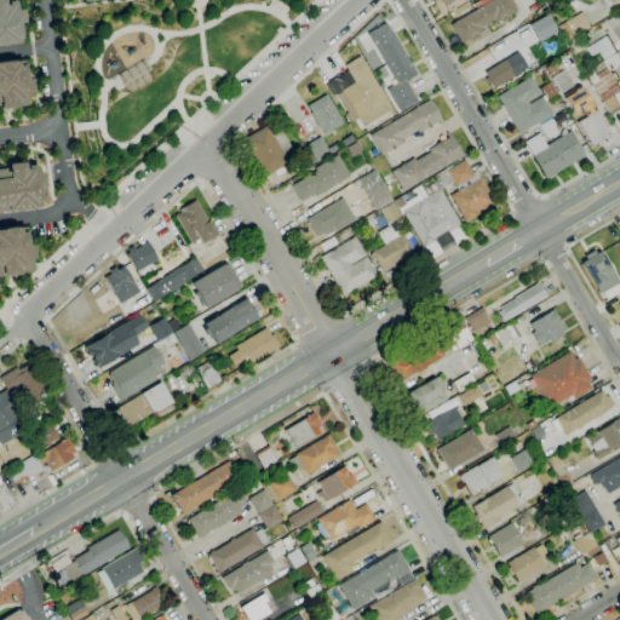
[(0,0),(0,45),(9,45),(9,44),(18,42),(18,40),(21,40),(18,24),(22,24),(21,10),(15,10),(13,0),(1,3),(1,0),(0,0)]
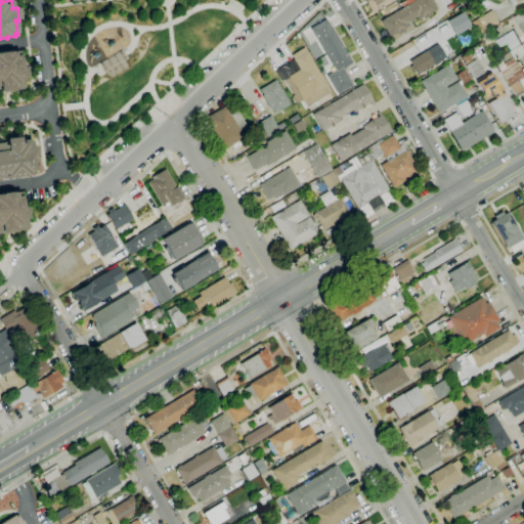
[(392,0),(372,13),(364,1),(365,0),(392,0)]
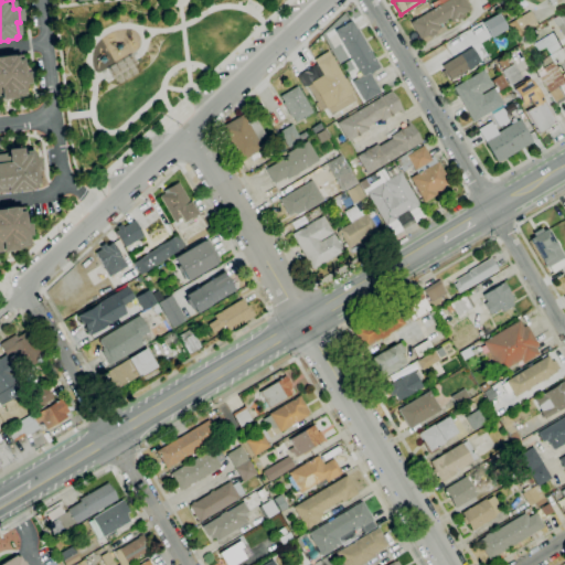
[(419,40),(409,23),(447,0),(464,0),(470,10),(462,14),(464,18),(457,21),(456,19),(450,22),(448,19),(438,25),(439,29),(434,31),(436,34),(429,38),(428,35),(419,40)]
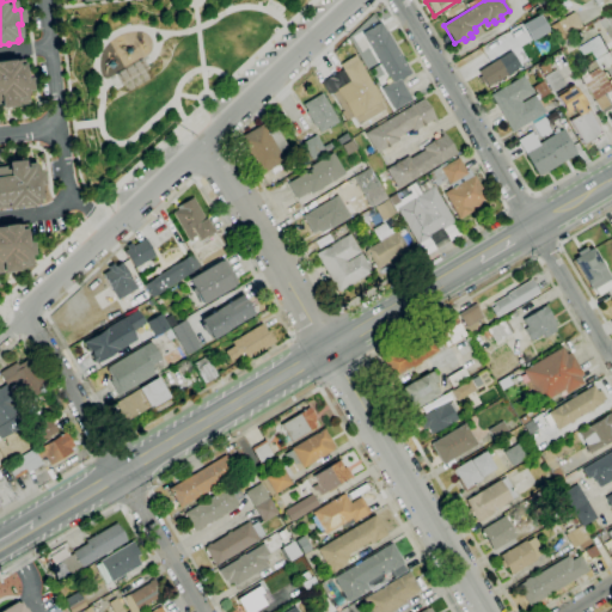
[(558,42),(550,26),(574,12),(582,28),(558,42)]
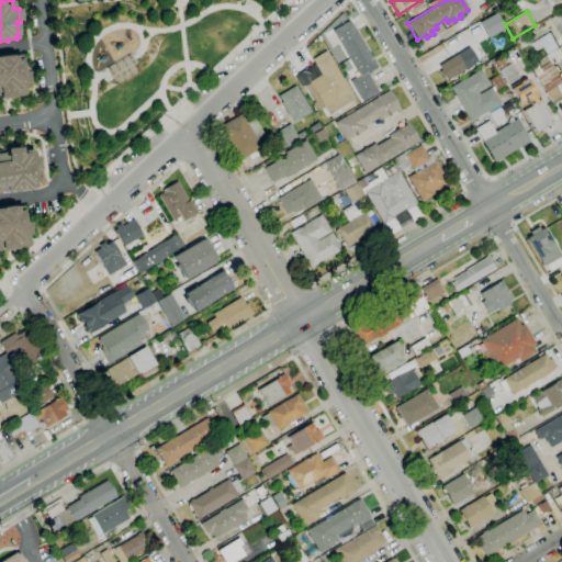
[(561,35),(561,36),(554,24),(553,25),(550,20),(561,12),(561,35)]
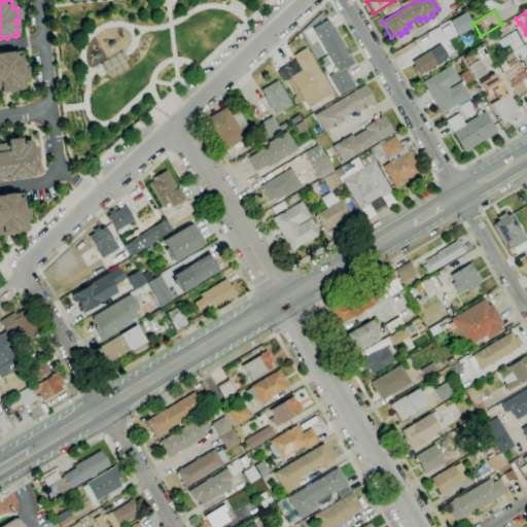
[(340,96),(327,76),(337,71),(311,29),(326,20),(326,21),(327,20),(332,28),(354,64),(345,69),(354,86),(340,96)]
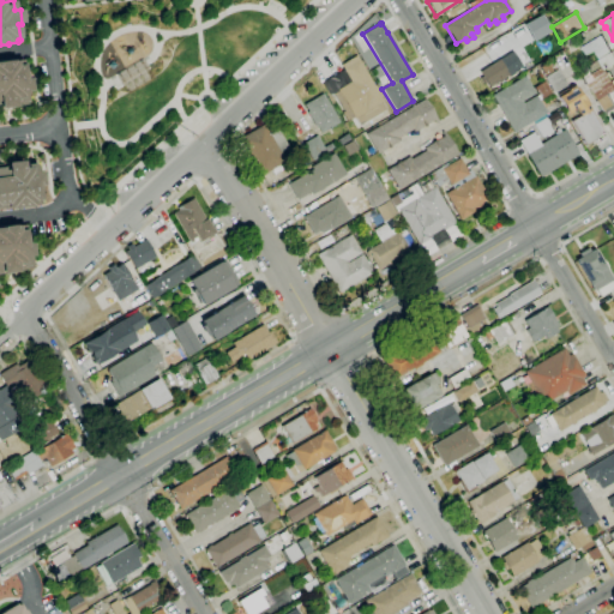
[(597,59),(593,52),(585,56),(581,48),(600,36),(609,52),(597,59)]
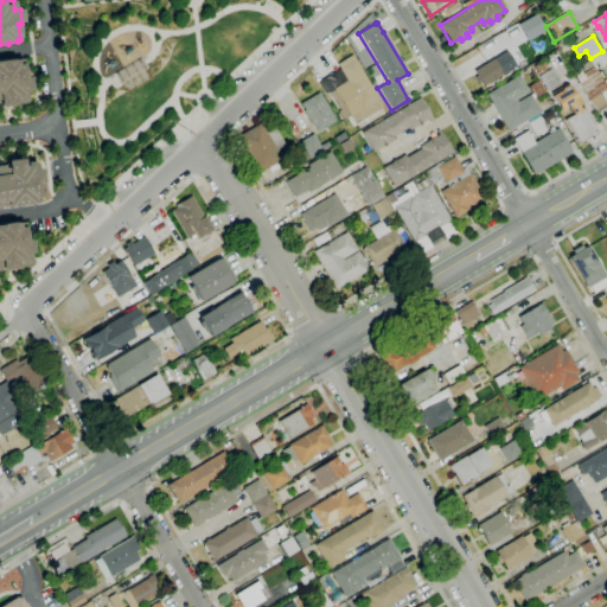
[(589,100),(572,71),(579,68),(582,75),(594,66),(590,61),(606,50),(606,64),(598,70),(606,85),(606,88),(600,94),(589,100)]
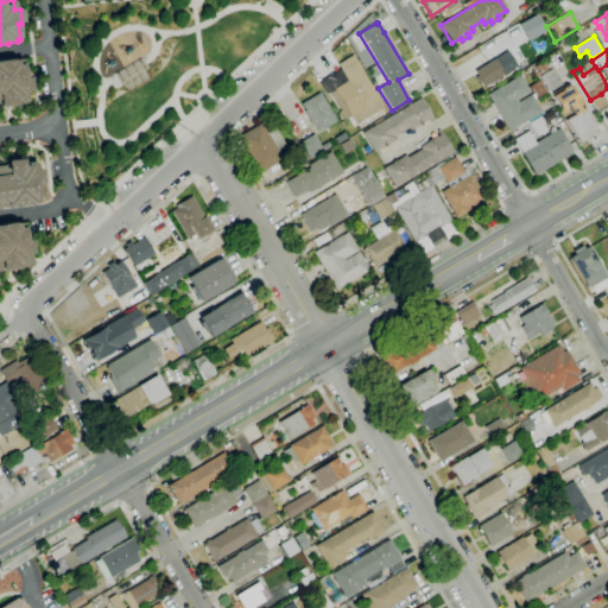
[(483,87),(481,82),(479,84),(475,78),(477,76),(474,71),(494,59),(507,51),(517,67),(510,71),(511,73),(504,76),(504,75),(483,87)]
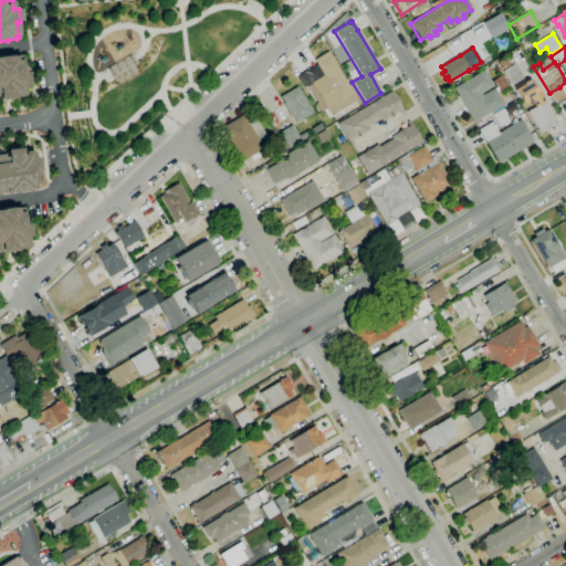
[(332,116),(327,109),(327,111),(326,108),(320,113),(315,105),(317,103),(306,87),(304,88),(296,76),(316,64),(314,60),(327,52),(354,94),(352,95),(356,101),(332,116)]
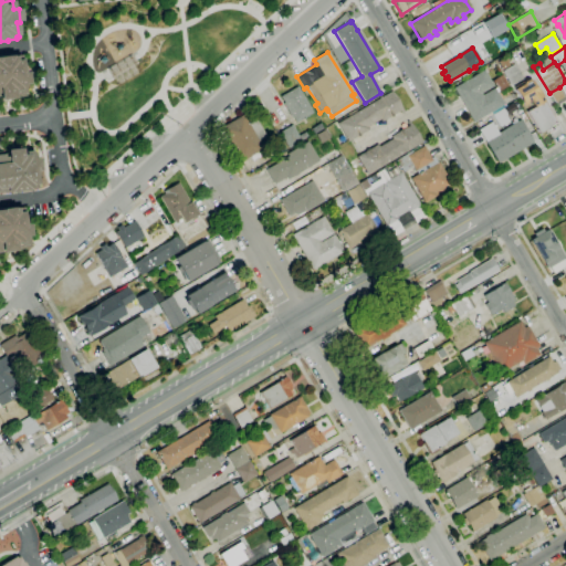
[(0,56),(10,55),(19,54),(20,58),(21,58),(23,72),(25,72),(28,84),(23,85),(24,93),(23,93),(24,96),(16,97),(16,94),(13,94),(14,97),(0,98),(0,56)]
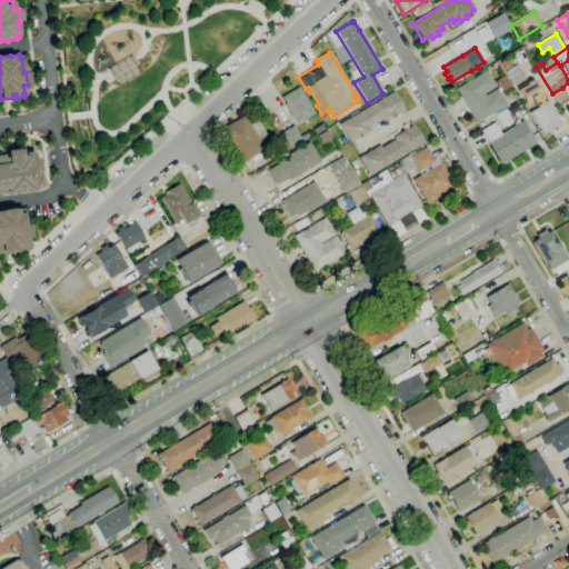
[(513,87),(503,72),(516,65),(525,79),(513,87)]
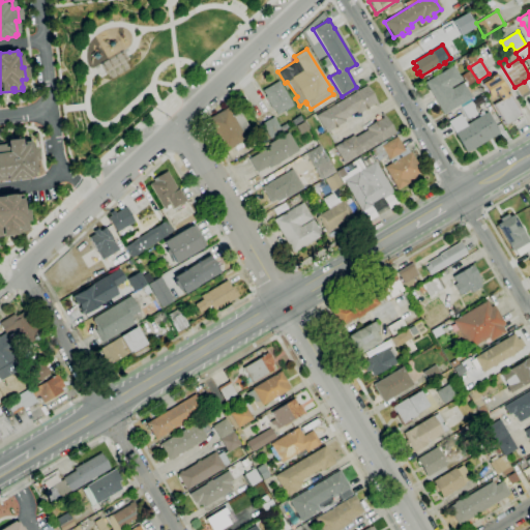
[(443,115),(424,83),(452,65),(462,81),(450,88),(451,89),(463,83),(471,98),(443,115)]
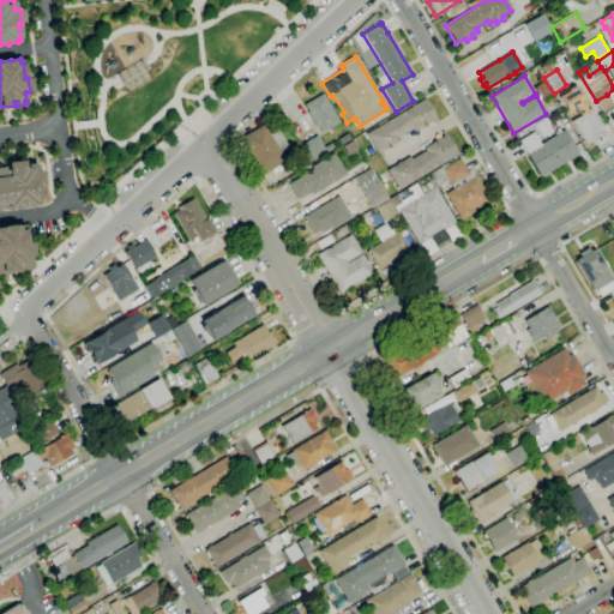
[(541,100),(534,88),(545,82),(552,94),(541,100)]
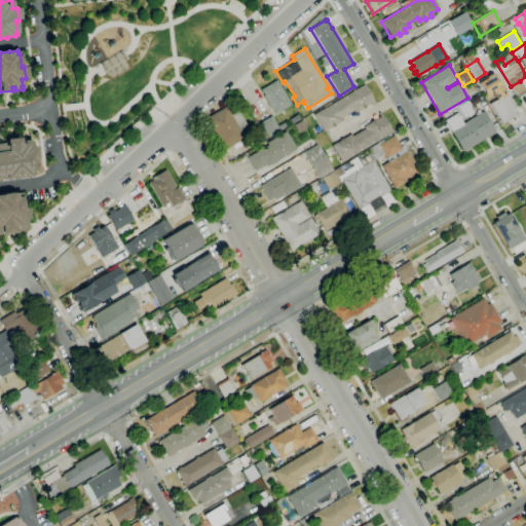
[(508,125),(505,122),(501,124),(489,104),(497,100),(494,96),(491,98),(489,95),(485,98),(477,83),(485,78),(486,76),(490,74),(493,75),(497,83),(499,82),(502,87),(506,95),(505,95),(517,115),(513,118),(515,121),(508,125)]
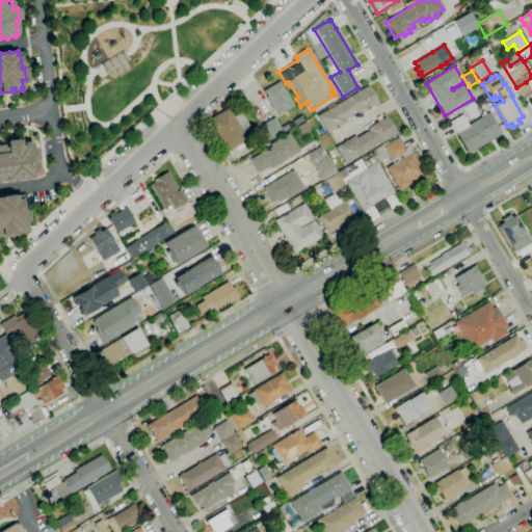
[(277,116),(274,110),(273,110),(266,97),(263,91),(280,81),(294,106),(277,116)]
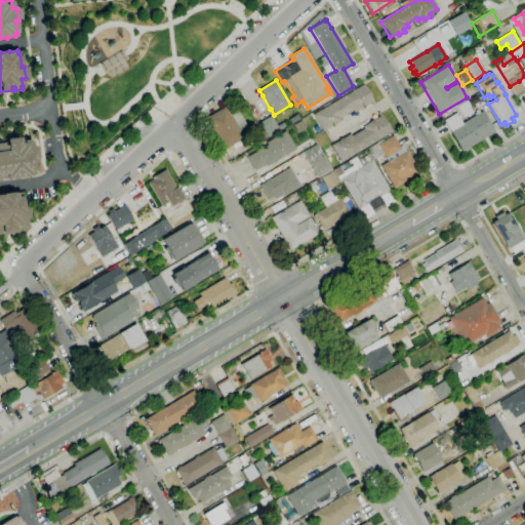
[(519,81),(524,92),(517,97),(510,86),(519,81)]
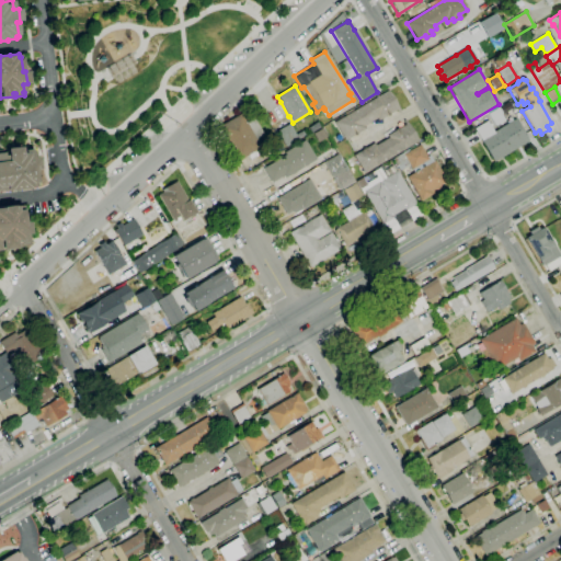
[(344,141),(333,123),(388,91),(401,112),(399,113),(397,110),(378,121),(377,118),(364,126),(365,128),(344,141)]
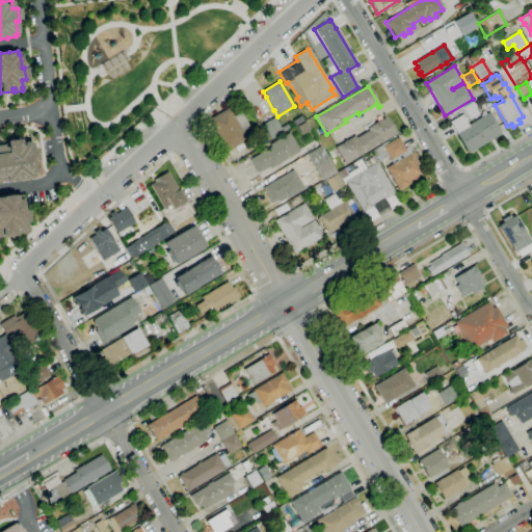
[(469,120),(462,108),(473,102),(477,108),(475,109),(478,114),(469,120)]
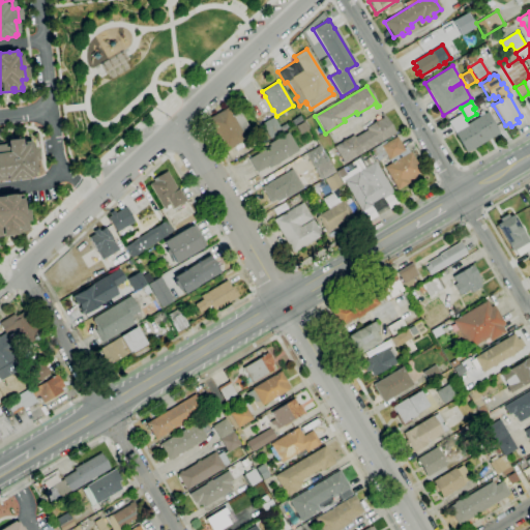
[(225,152),(206,120),(227,108),(232,116),(240,112),(249,128),(242,134),(245,140),(240,143),(243,148),(236,152),(234,147),(225,152)]
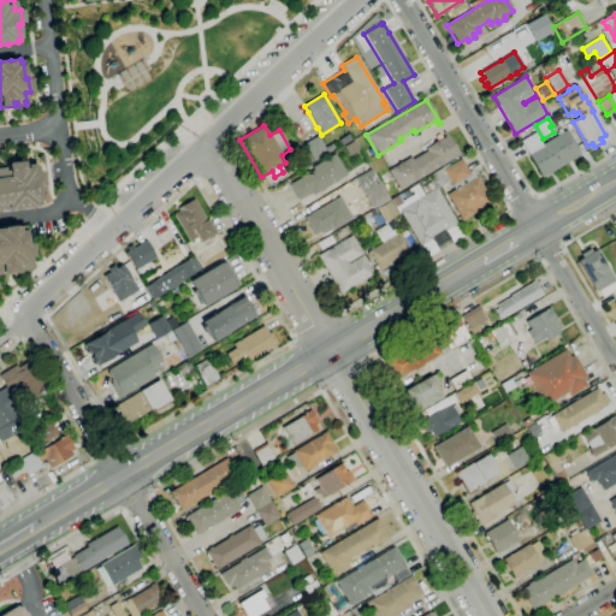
[(542,178),(520,142),(534,134),(542,146),(557,136),(556,134),(558,132),(557,130),(560,129),(562,132),(567,131),(580,155),(542,178)]
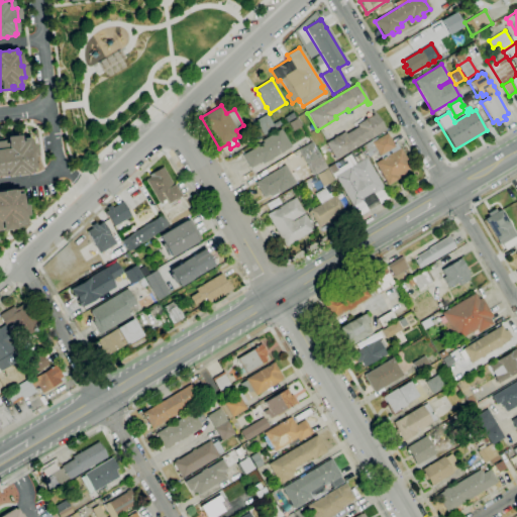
[(335,160),(325,143),(344,132),(346,134),(357,127),(356,125),(373,115),(371,111),(374,110),(385,130),(335,160)]
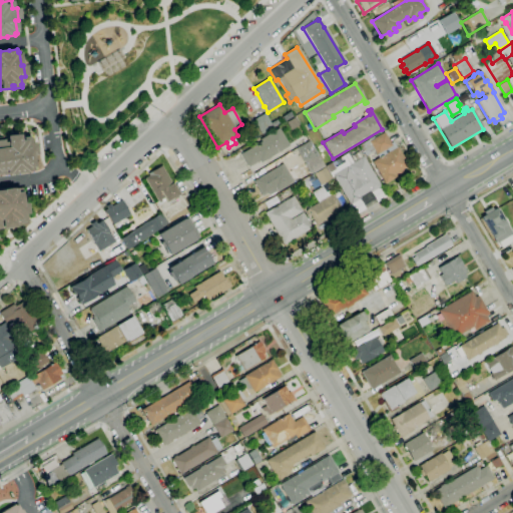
[(286,122),(285,123),(281,117),(290,112),(294,118),(286,122)]
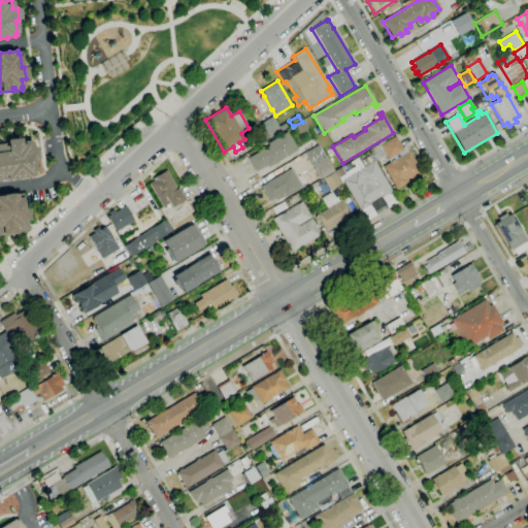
[(269,138),(260,124),(272,117),(278,127),(285,123),(287,128),(281,131),(281,132),(269,138)]
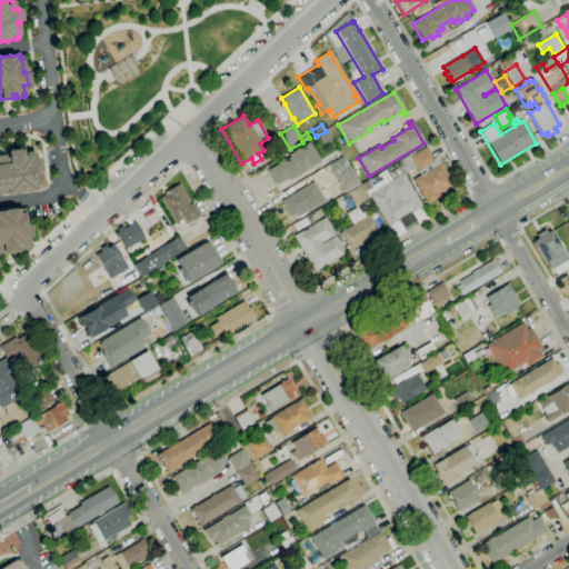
[(326,131),(326,130),(331,139),(322,145),(317,136),(326,131)]
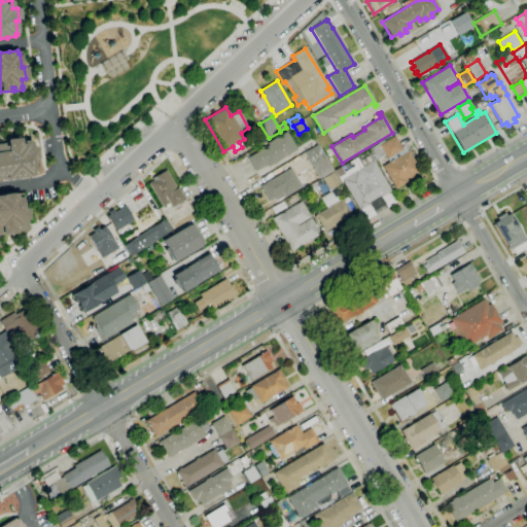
[(255,172),(247,159),(268,145),(267,143),(286,132),(296,149),(268,168),(266,165),(255,172)]
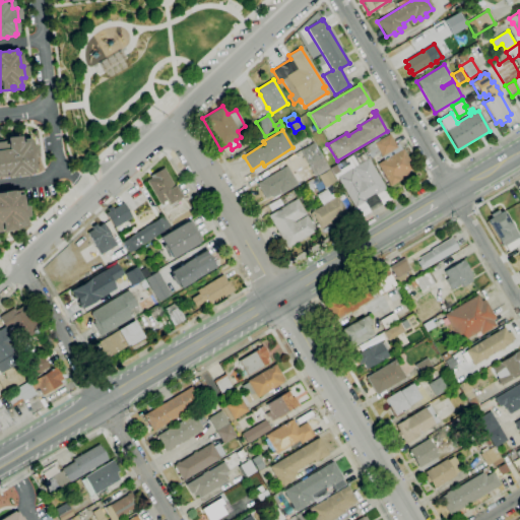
[(389,187),(377,165),(383,160),(379,153),(370,158),(364,147),(379,138),(379,140),(389,134),(395,145),(398,144),(401,149),(402,148),(413,169),(407,172),(409,175),(389,187)]
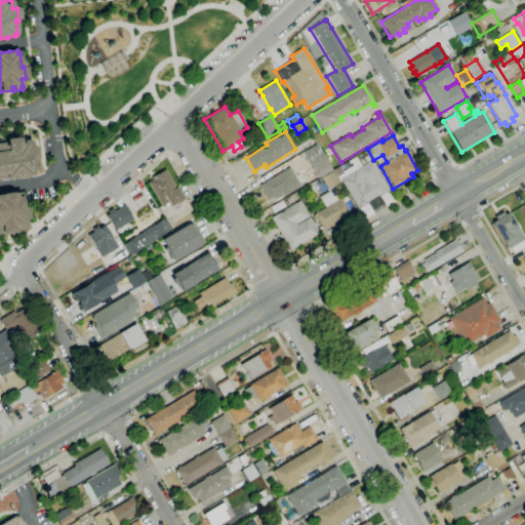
[(0,178),(7,178),(7,179),(25,177),(25,176),(33,175),(33,173),(35,172),(33,160),(36,160),(34,148),(29,148),(28,139),(18,140),(18,137),(4,139),(4,144),(2,145),(2,142),(0,142),(0,178)]
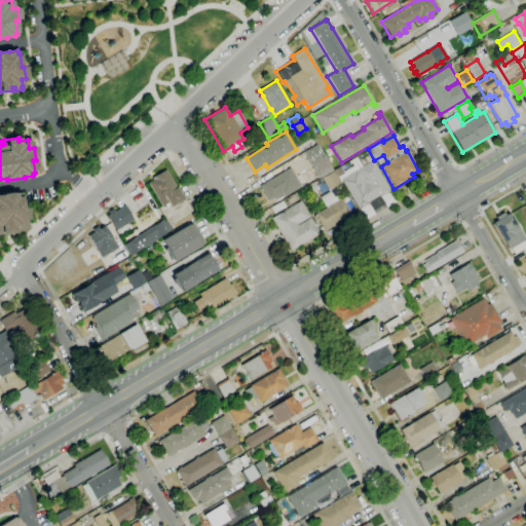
[(318,180),(303,153),(316,145),(332,171),(318,180)]
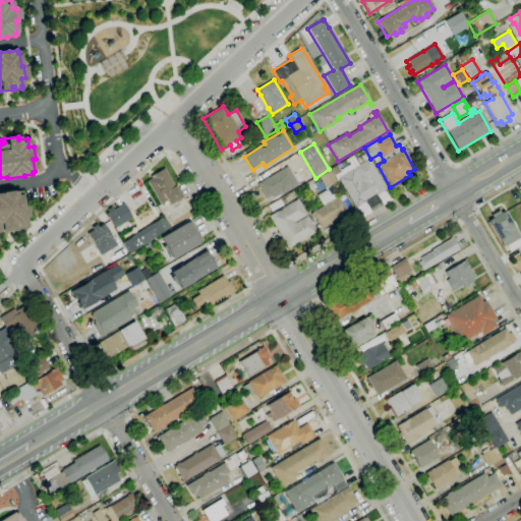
[(355,209),(337,178),(352,169),(359,182),(361,181),(353,168),(368,159),(387,189),(375,195),(374,194),(364,200),(365,203),(355,209)]
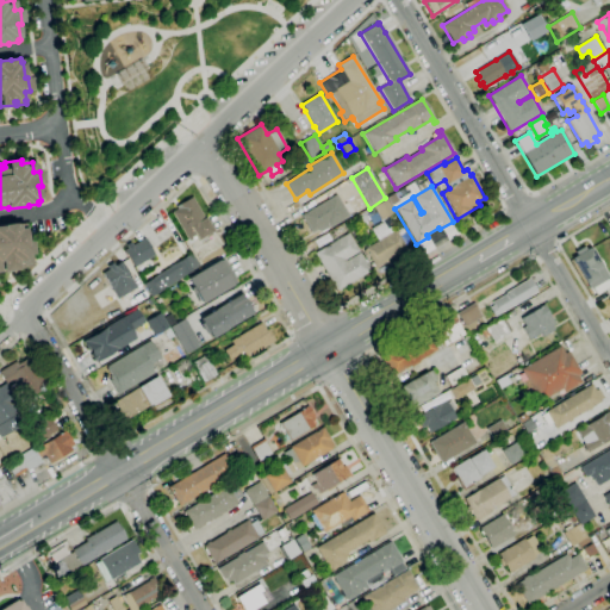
[(385,198),(394,193),(399,201),(390,206),(385,198)]
